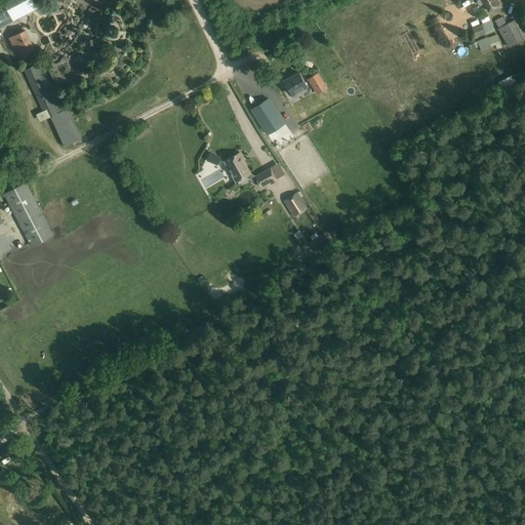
[(3,0),(0,1),(0,27),(27,13),(23,6),(33,1),(33,0),(8,0),(4,2),(3,0)]
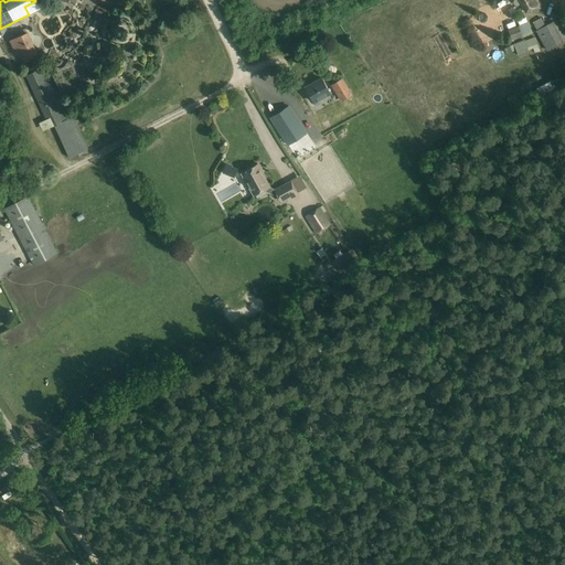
[(513,0),(512,1),(515,7),(521,3),(526,12),(537,4),(534,0),(513,0)]
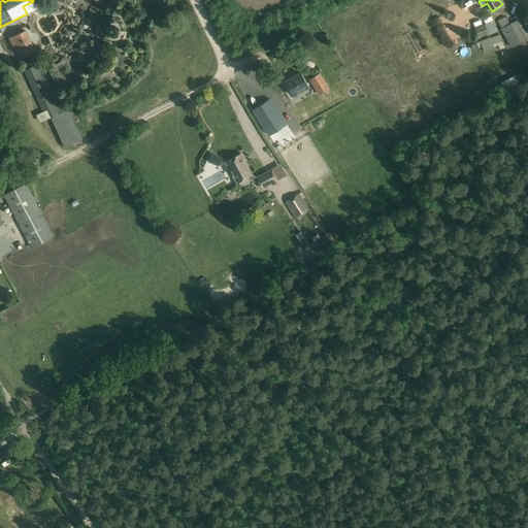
[(505,17),(498,21),(502,28),(509,24),(505,17)]
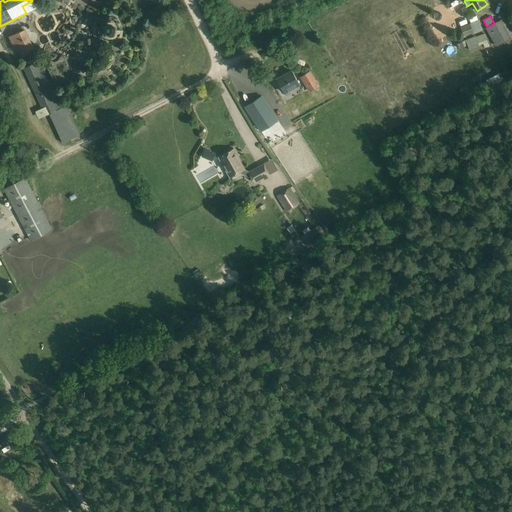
[(487,27),(485,28),(495,46),(511,36),(511,30),(505,17),(494,23),(487,27)]
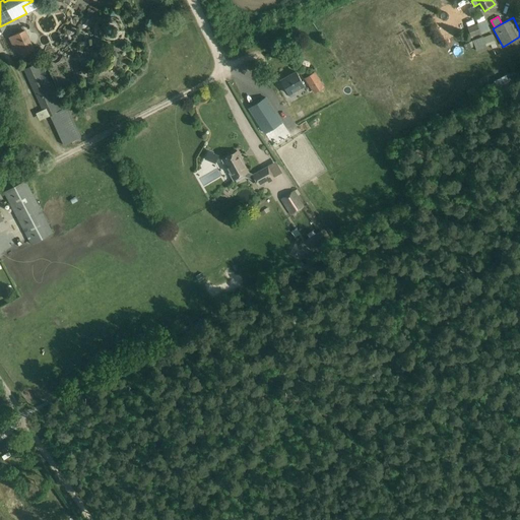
[(485,20),(476,23),(478,28),(480,33),(490,29),(485,20)]
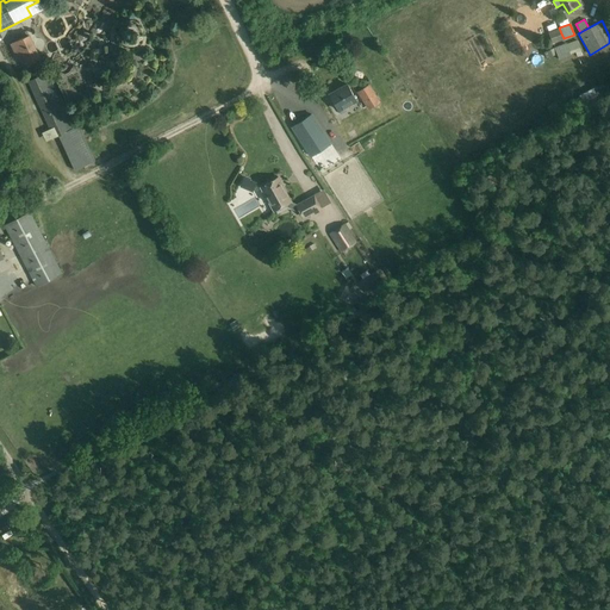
[(559,27),(548,32),(551,37),(561,33),(559,27)]
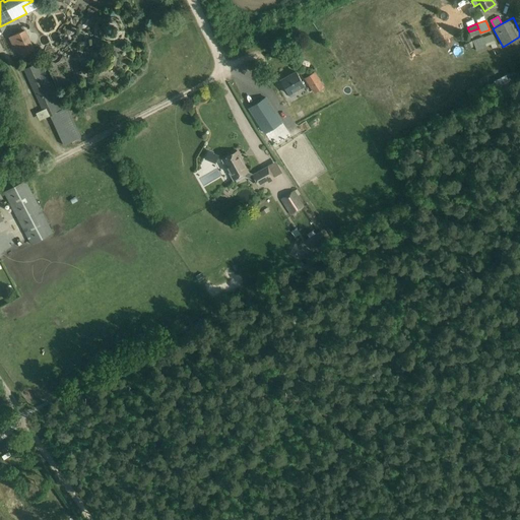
[(34,49),(24,29),(24,30),(23,26),(18,28),(20,33),(10,37),(14,48),(19,46),(23,54),(34,49)]
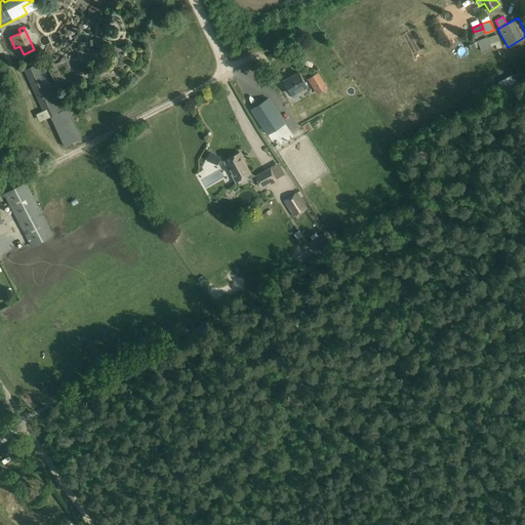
[(491,48),(487,37),(478,40),(481,52),(491,48)]
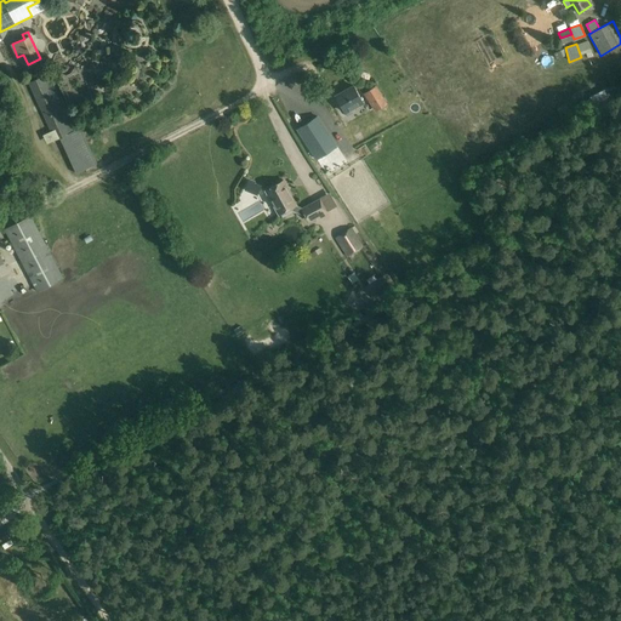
[(80,127),(77,129),(50,73),(29,83),(55,141),(61,137),(77,174),(97,163),(80,127)]
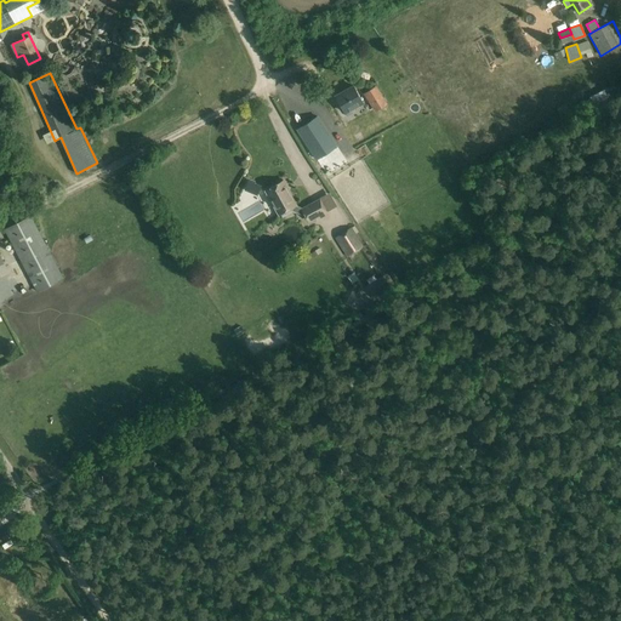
[(345,112),(358,104),(363,102),(353,86),(335,96),(345,112)]
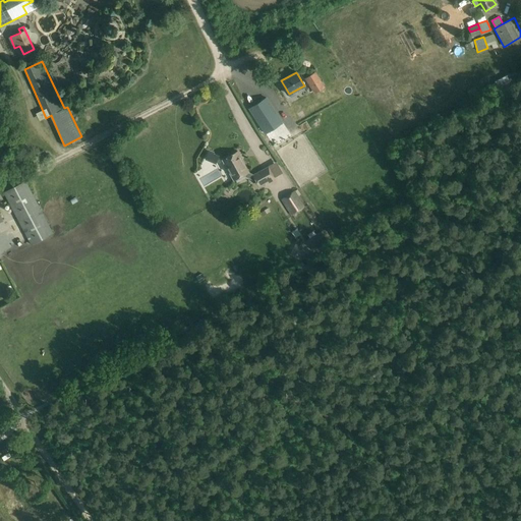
[(314,93),(316,91),(317,92),(322,90),(322,89),(324,87),(314,73),(305,78),(314,93)]
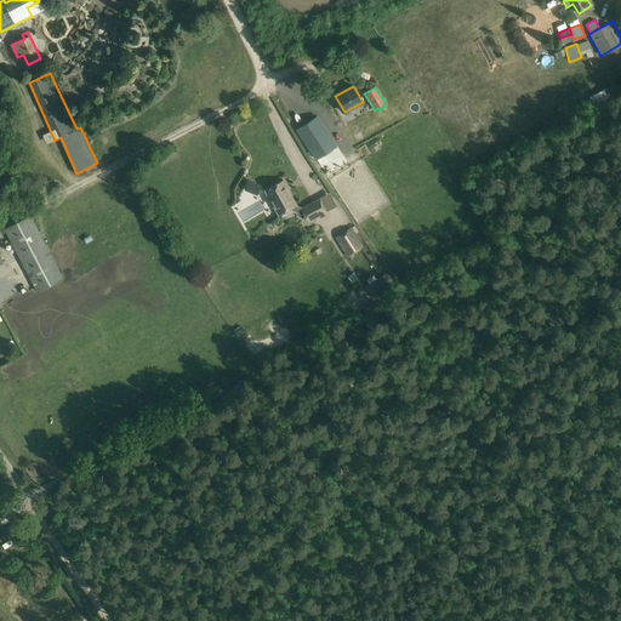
[(318,117),(297,130),(317,159),(336,146),(318,117)]
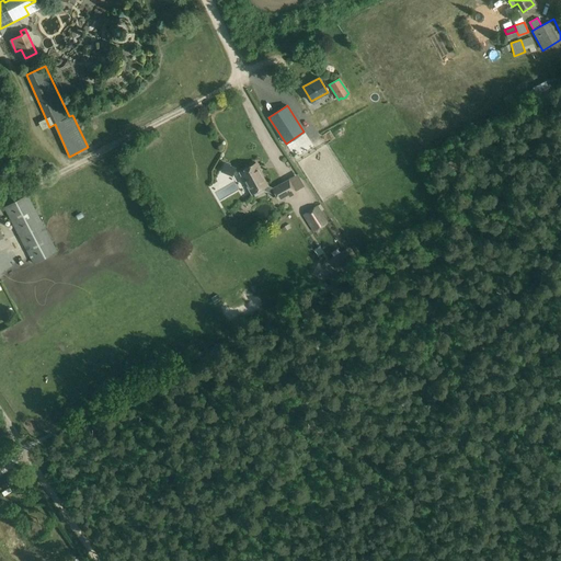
[(308,147),(298,151),(304,162),(312,159),(308,147)]
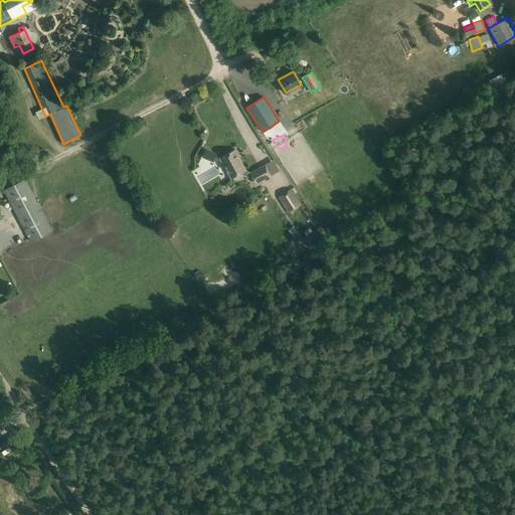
[(206,150),(203,157),(213,161),(215,154),(206,150)]
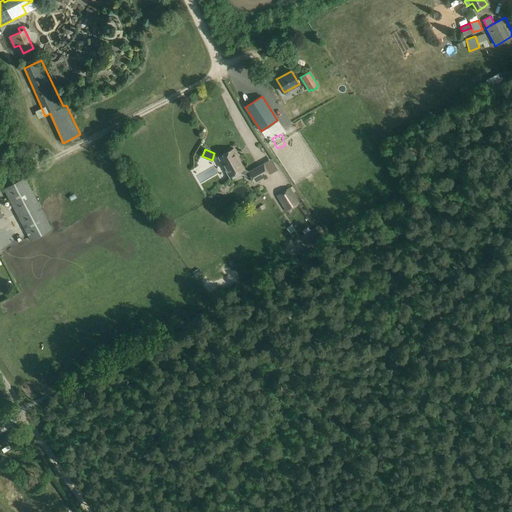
[(244,169),(240,161),(233,149),(219,157),(230,177),(240,171),(241,173),(249,176),(251,175),(249,172),(243,169),(244,169)]
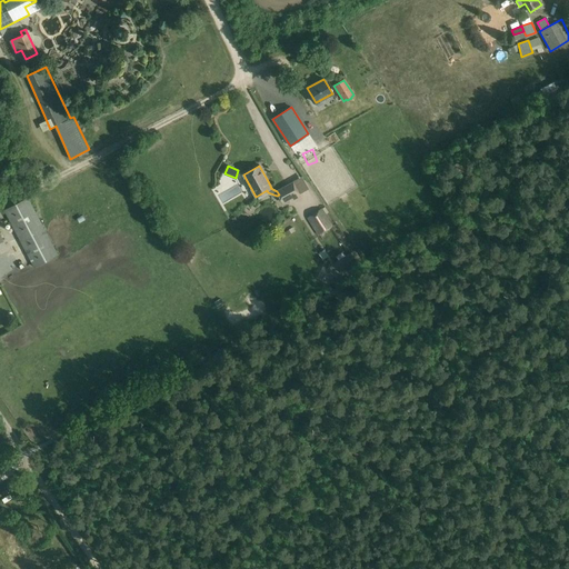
[(292,182),(277,191),(279,195),(283,202),(293,197),(295,199),(300,196),(292,182)]
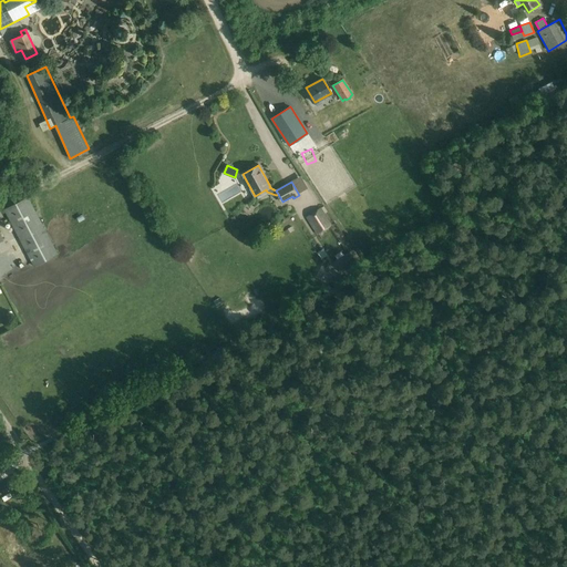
[(33,266),(58,254),(28,196),(3,209),(33,266)]
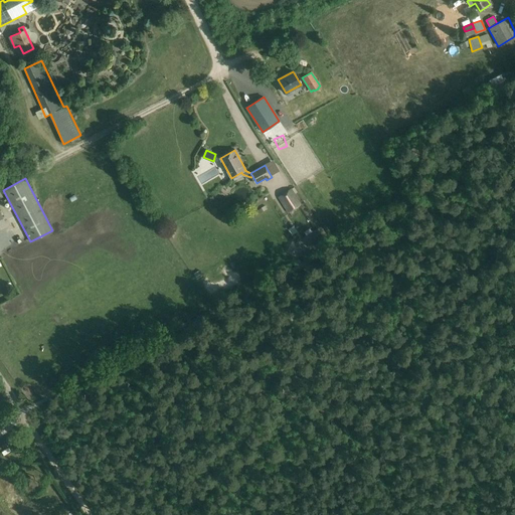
[(301,204),(291,189),(279,196),(289,212),(301,204)]
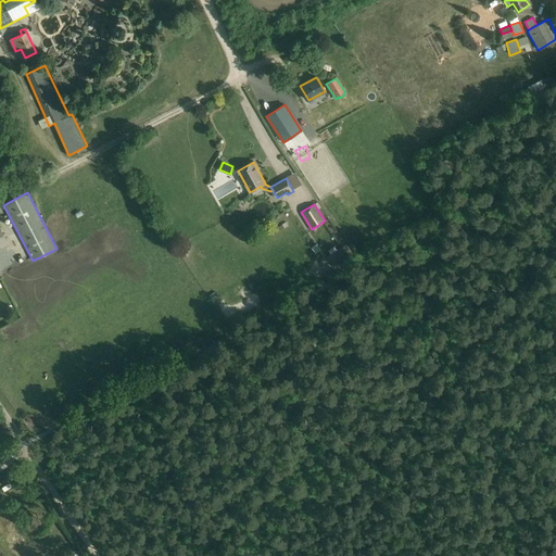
[(327,256),(335,267),(341,263),(344,266),(351,261),(352,263),(357,260),(348,244),(343,248),(343,245),(327,256)]
